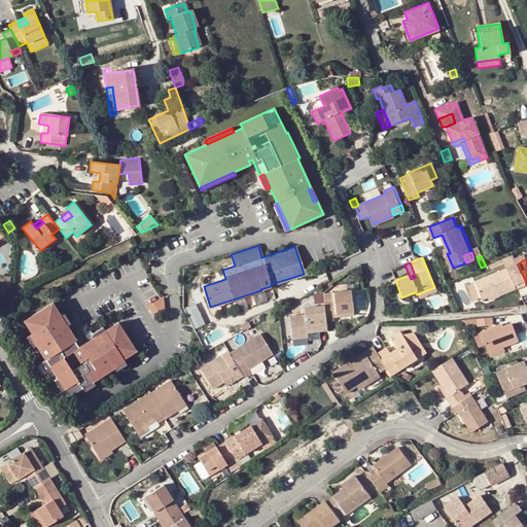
[(515,284),(525,280),(521,271),(518,264),(475,282),(481,300),(488,296),(498,292),(499,295),(516,287),(515,284)]
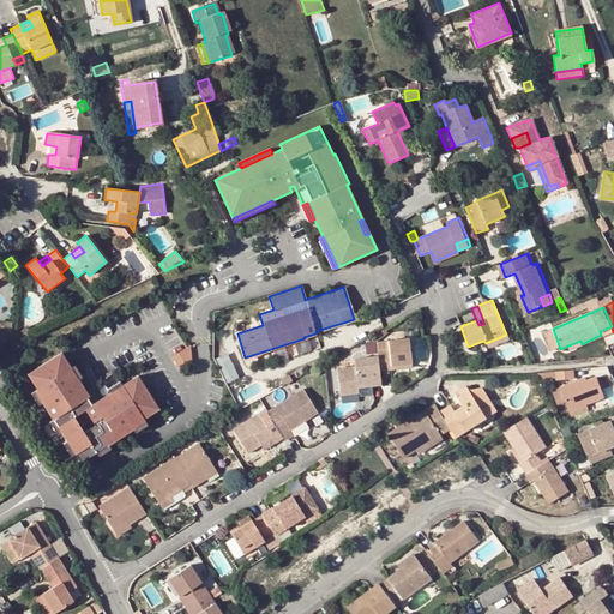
[(0,319),(0,348),(10,343),(12,320),(0,319)]
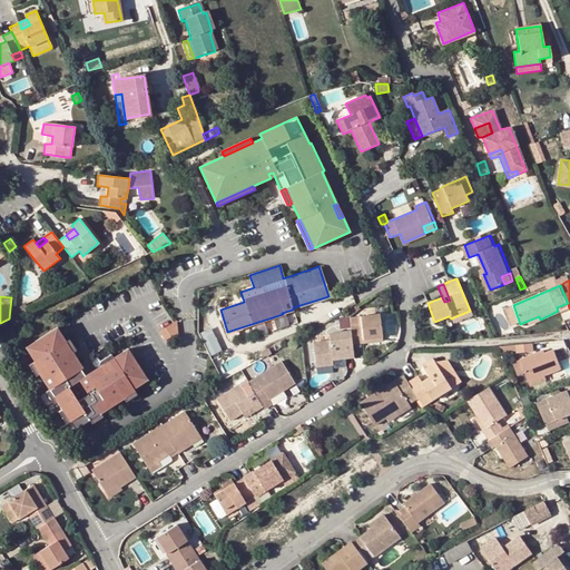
[(359,305),(349,311),(350,316),(361,310),(359,305)]
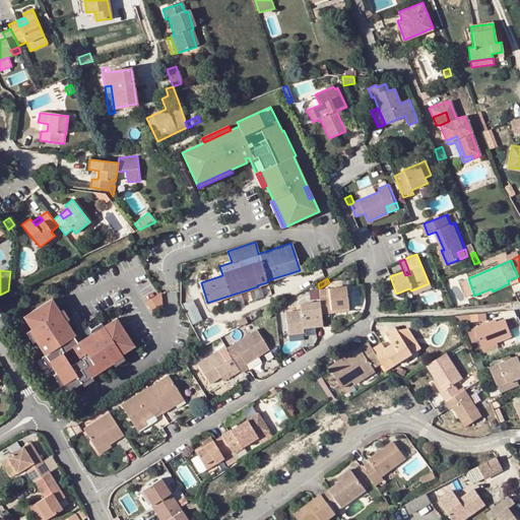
[(468,278),(459,282),(466,299),(475,296),(474,296),(468,278)]
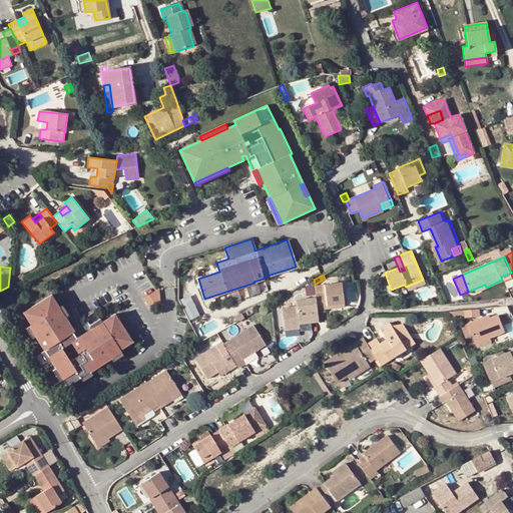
[(425,284),(423,280),(406,287),(407,291),(425,284)]
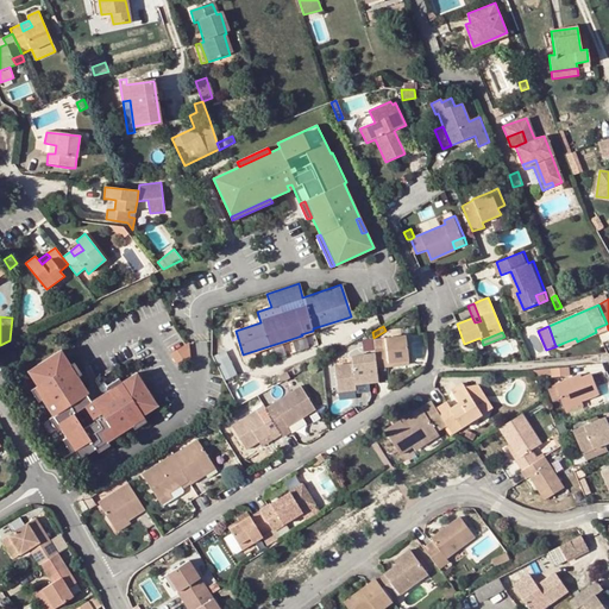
[(374,338),(374,347),(375,352),(377,368),(388,366),(388,362),(408,359),(405,334),(385,337),(374,338)]
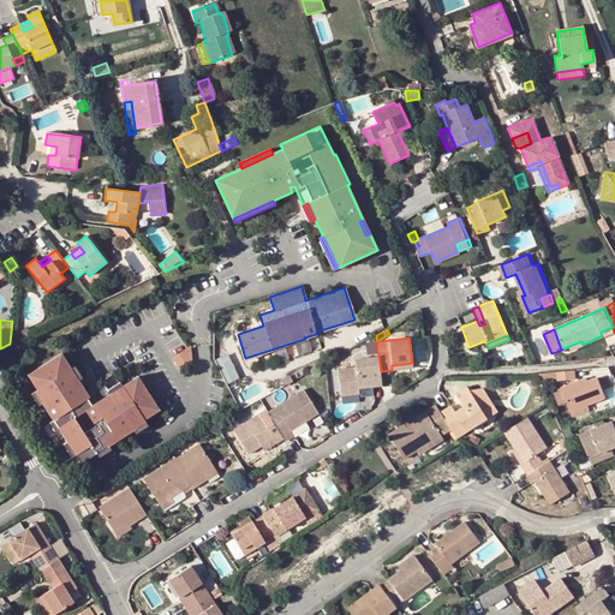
[(430,364),(428,338),(419,338),(422,364),(430,364)]
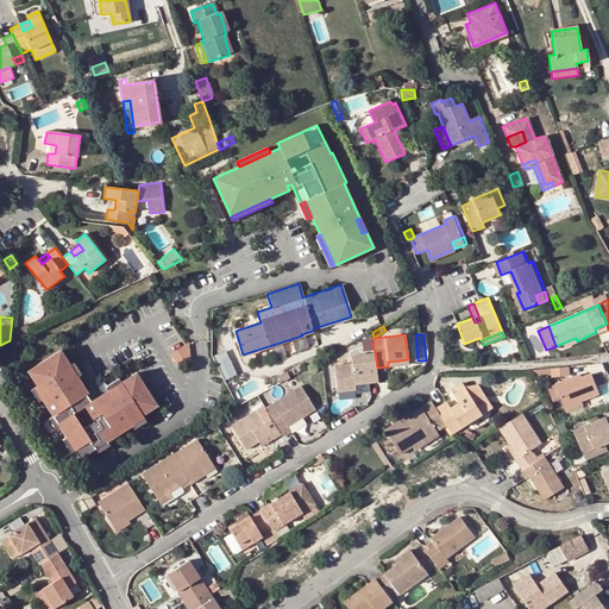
[(189,344),(175,353),(182,364),(196,355),(189,344)]
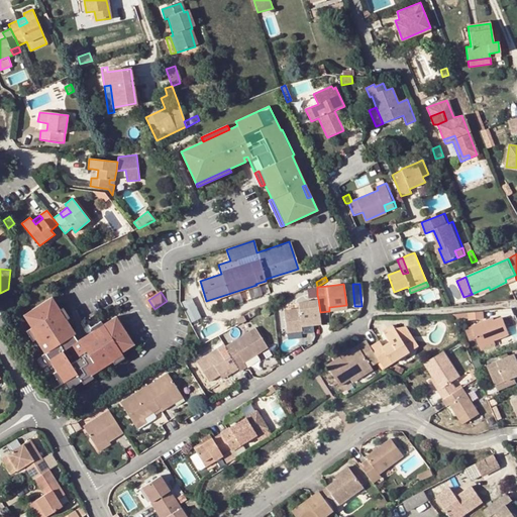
[(131,340),(116,316),(103,324),(93,331),(72,344),(81,358),(71,364),(59,345),(76,334),(67,320),(60,310),(52,297),(27,313),(35,325),(31,327),(37,338),(46,352),(53,364),(58,371),(63,380),(67,387),(80,379),(90,373),(110,359),(121,352),(119,349),(131,340)]
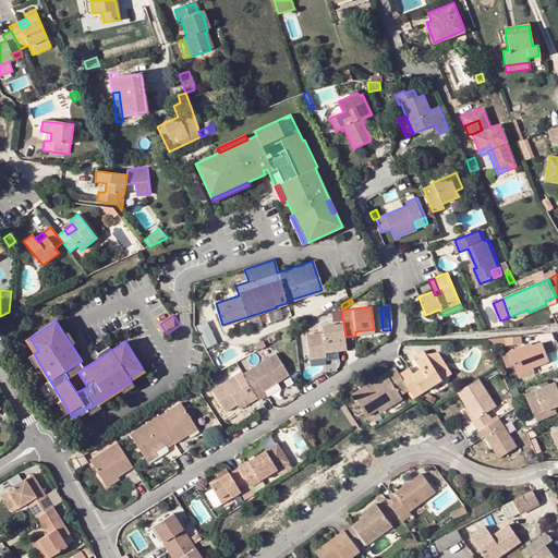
[(207,320),(194,326),(205,349),(218,342),(207,320)]
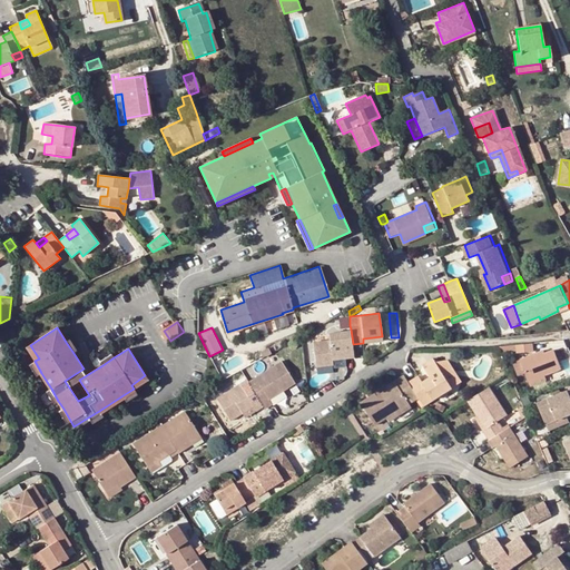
[(346,355),(354,355),(353,344),(351,330),(328,332),(328,341),(313,343),(315,365),(333,363),(333,357),(346,355)]
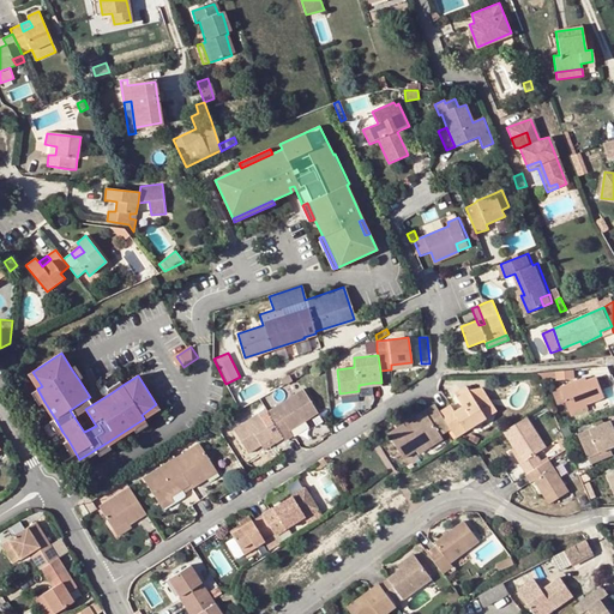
[(74,366),(71,368),(79,380),(83,377),(74,366)]
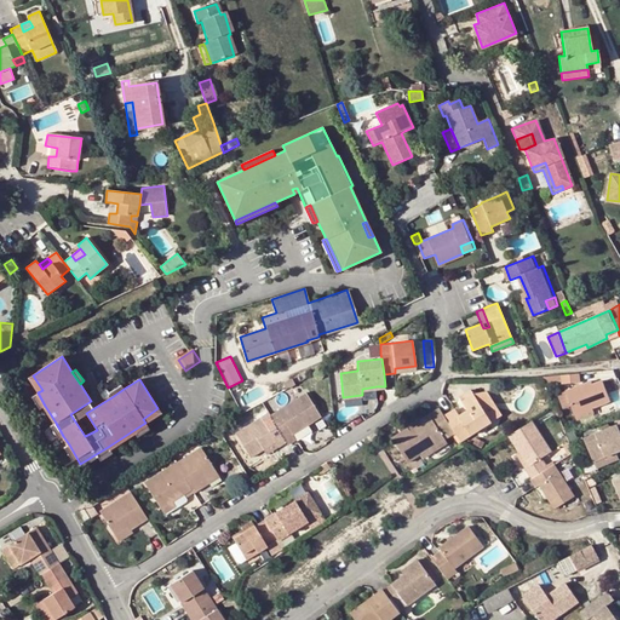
[(580,382),(579,372),(562,374),(562,382),(562,383),(580,382)]
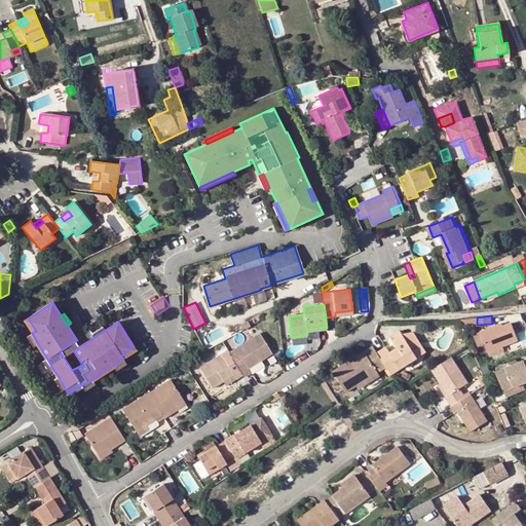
[(36,331),(28,318),(24,321),(32,333),(36,331)]
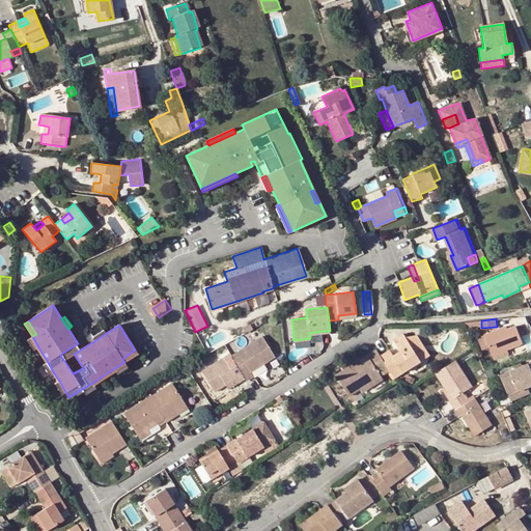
[(241,329),(244,334),(251,330),(249,325),(241,329)]
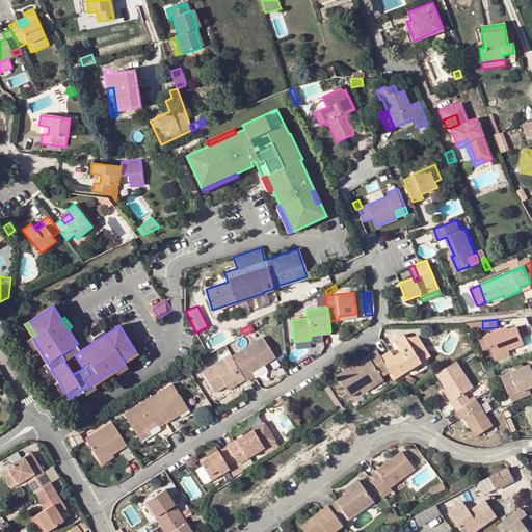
[(508,326),(487,335),(493,346),(496,355),(511,349),(526,343),(519,325),(509,328),(508,326)]
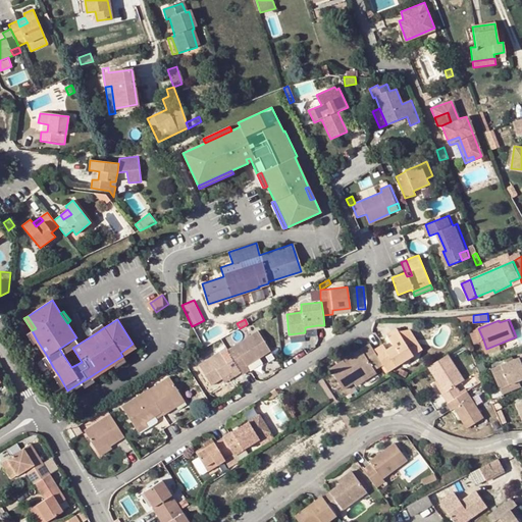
[(94,334),(104,327),(102,324),(92,330),(94,334)]
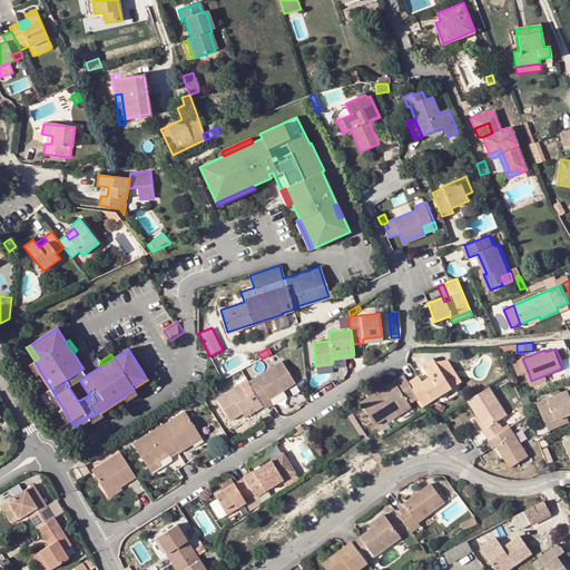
[(333,357),(333,363),(334,367),(347,365),(346,355),(333,357)]
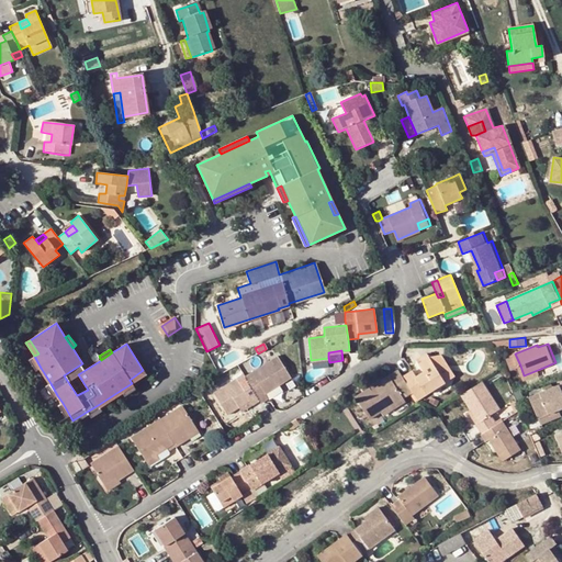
[(418,358),(420,361),(431,355),(428,351),(418,358)]
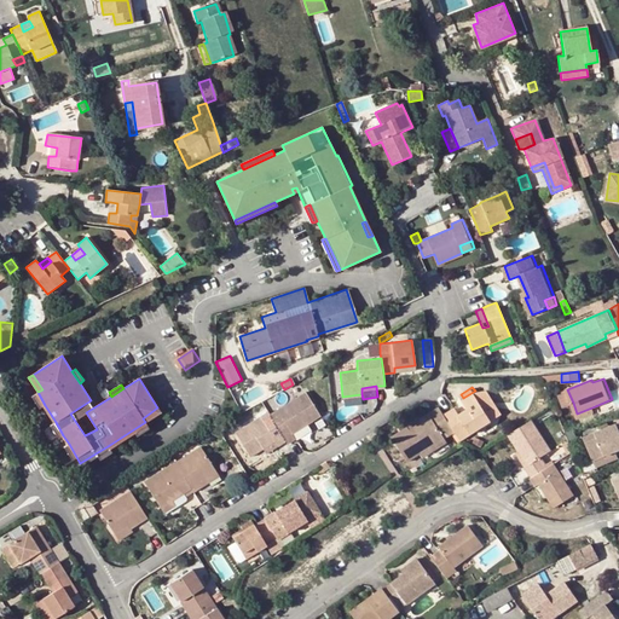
[(475,391),(491,420),(502,412),(487,388),(475,391)]
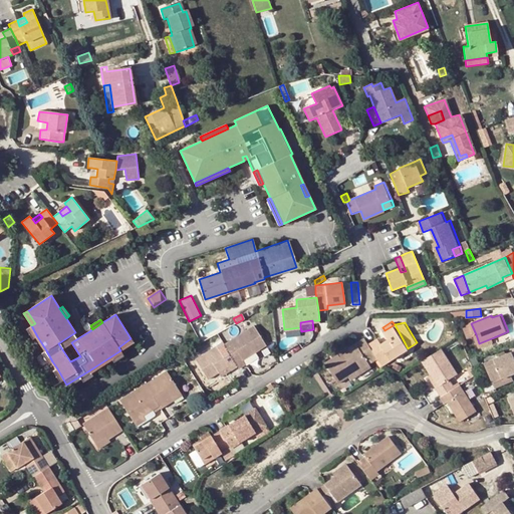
[(471,323),(466,325),(471,336),(476,334),(471,323)]
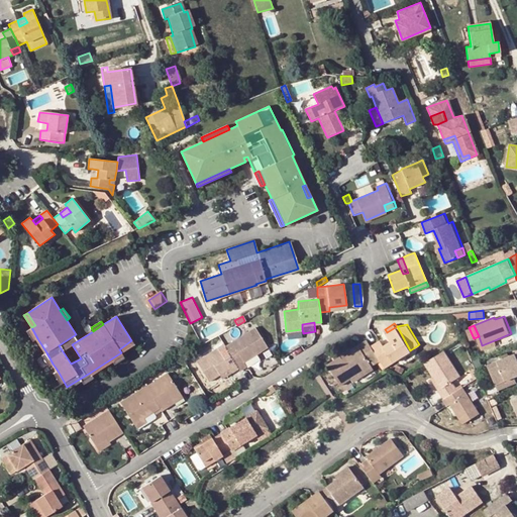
[(384,364),(385,367),(402,355),(410,350),(397,326),(387,332),(391,341),(385,345),(380,339),(372,344),(372,346),(381,359),(384,364)]
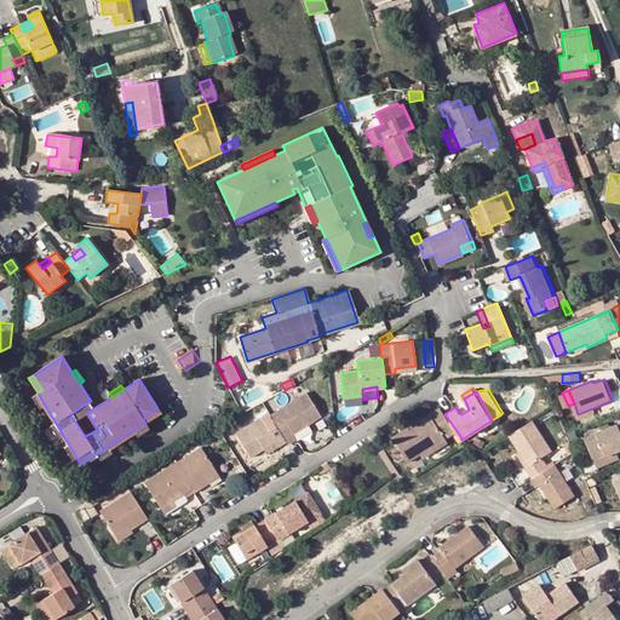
[(45,406),(38,392),(32,397),(39,409),(45,406)]
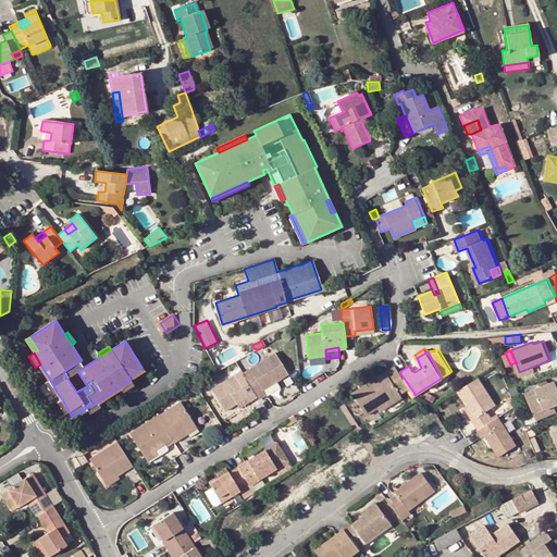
[(258,397),(259,398),(265,395),(262,391),(277,382),(288,374),(274,353),(243,373),(248,383),(258,397)]
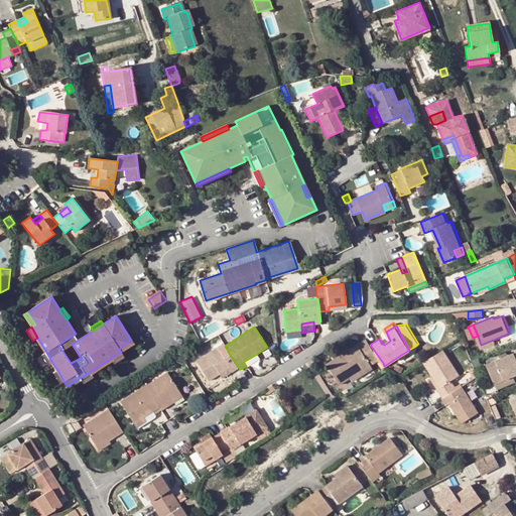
[(371,344),(367,339),(352,349),(354,352),(344,358),(342,355),(328,364),(340,384),(352,377),(372,364),(380,359),(371,346),(371,344)]
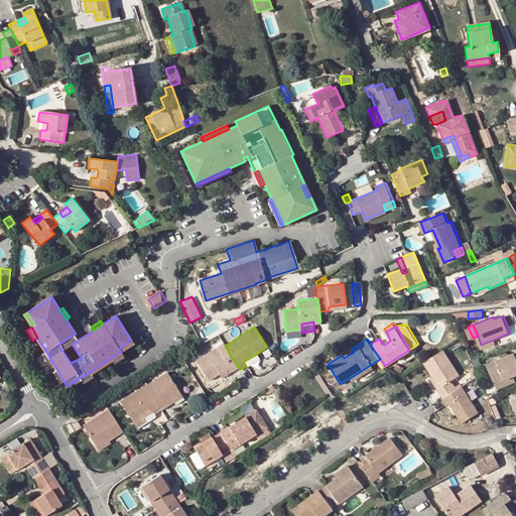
[(496,339),(481,345),(483,349),(498,343),(496,339)]
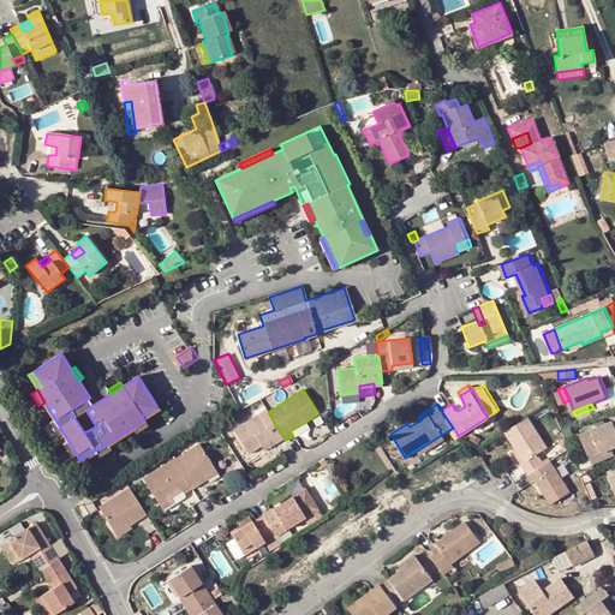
[(156,405),(142,416),(144,419),(159,410),(156,405)]
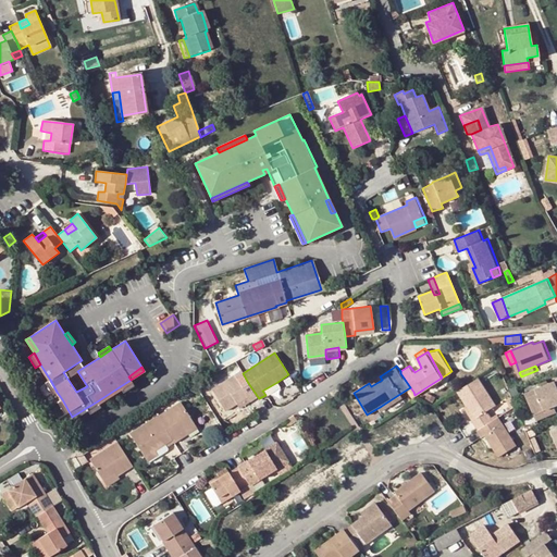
[(243,373),(239,369),(210,390),(224,411),(236,404),(247,397),(250,401),(258,397),(248,383),(243,373)]
